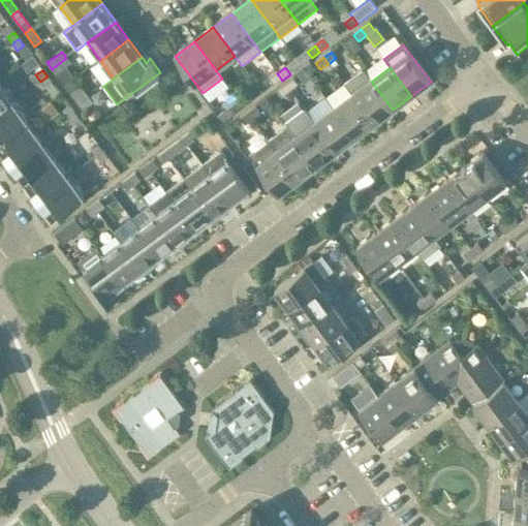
[(393,110),(371,82),(364,71),(344,86),(352,95),(373,124),(393,110)]
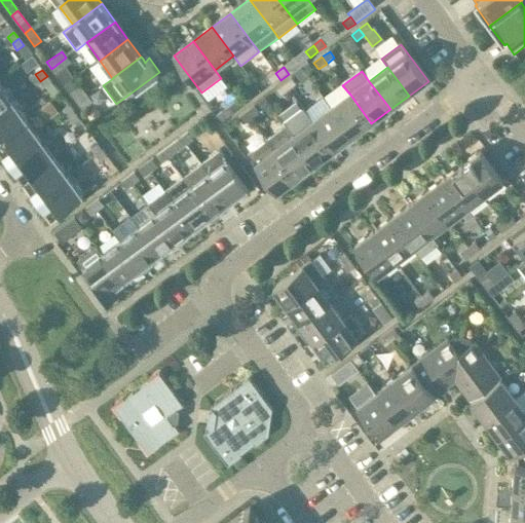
[(65,86),(74,79),(69,72),(59,79),(65,86)]
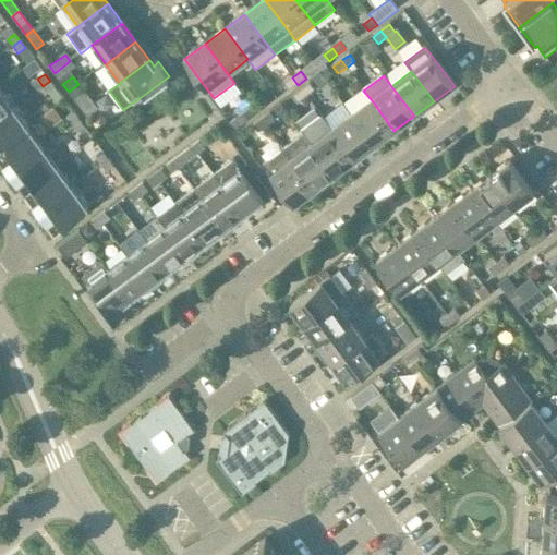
[(298,85),(292,77),(283,84),(289,91),(298,85)]
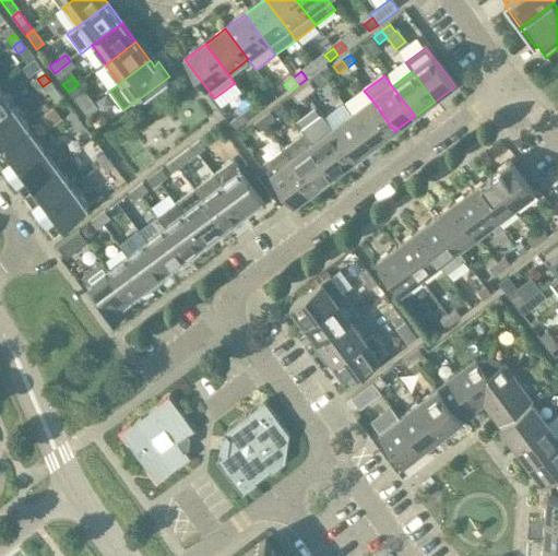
[(55,87),(50,81),(43,86),(48,93),(55,87)]
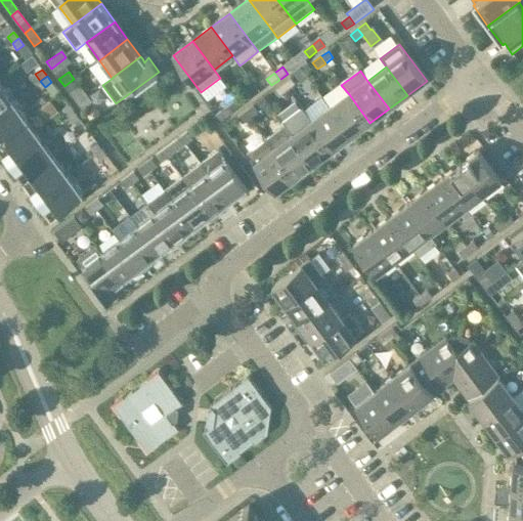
[(87,96),(74,79),(64,86),(77,103),(87,96)]
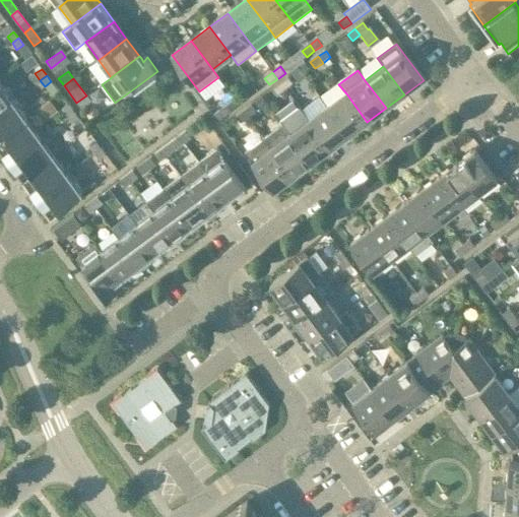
[(294,84),(288,78),(280,84),(285,90),(294,84)]
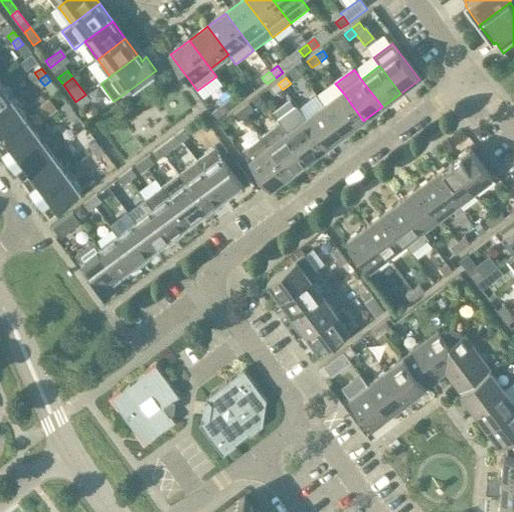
[(0,108),(13,99),(0,81),(0,108)]
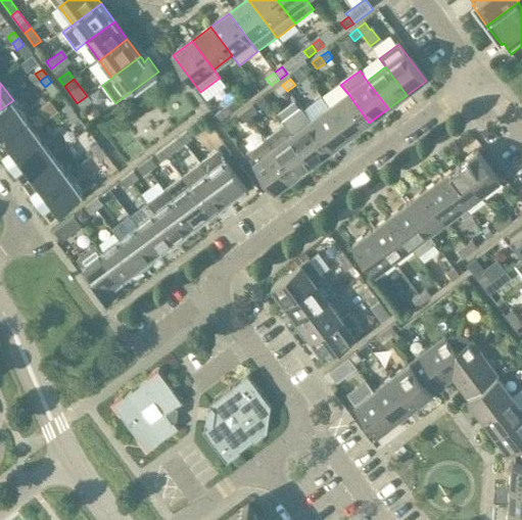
[(287,91),(282,85),(275,90),(279,97),(287,91)]
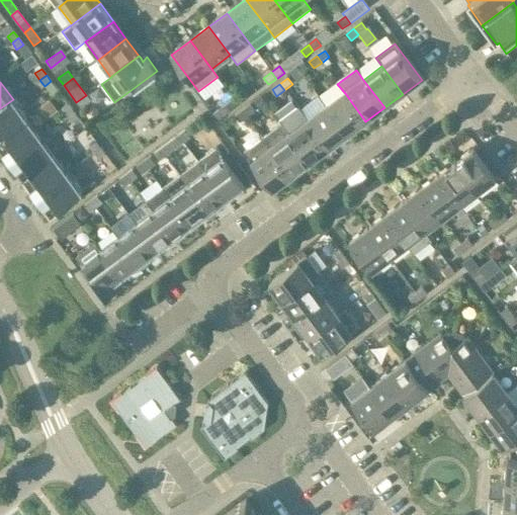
[(365,121),(345,93),(326,107),(347,136),(365,121)]
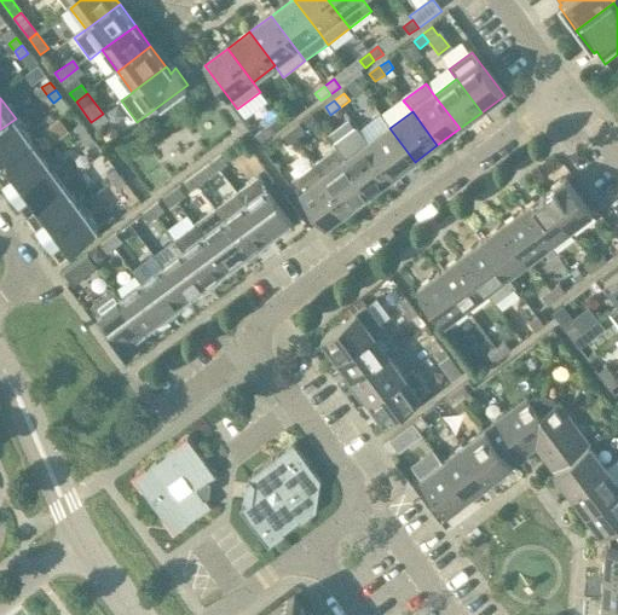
[(295,120),(289,112),(279,119),(286,127),(295,120)]
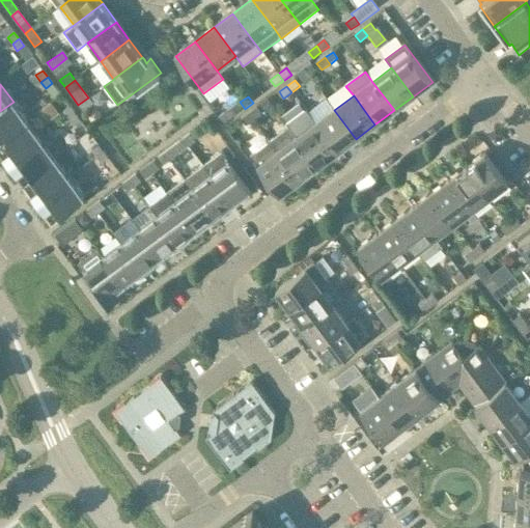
[(83,112),(93,105),(88,98),(78,105),(83,112)]
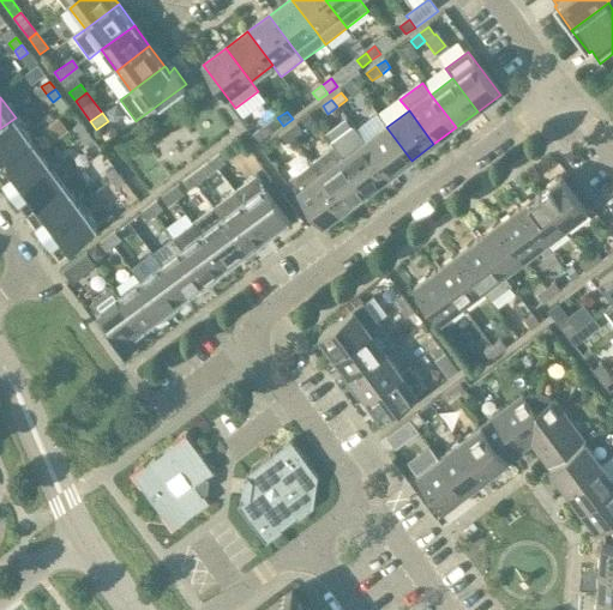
[(308,116),(301,122),(308,131),(314,126),(308,116)]
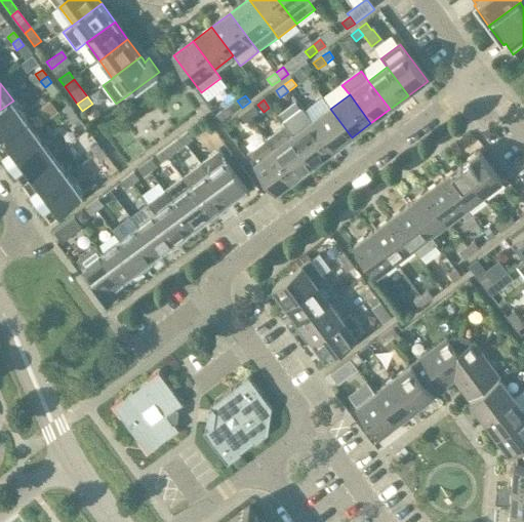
[(0,139),(27,120),(13,101),(0,110),(0,139)]
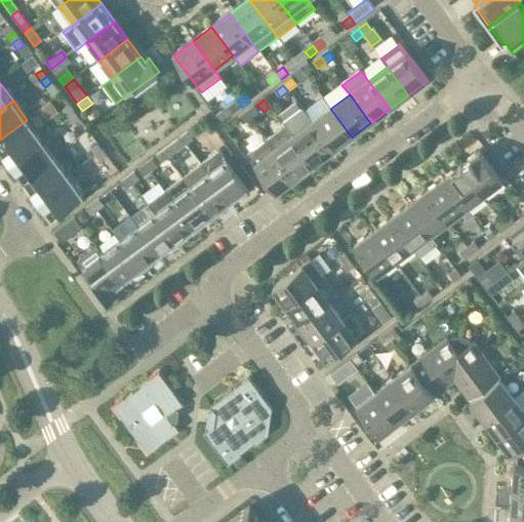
[(220,124),(242,108),(237,101),(215,117),(220,124)]
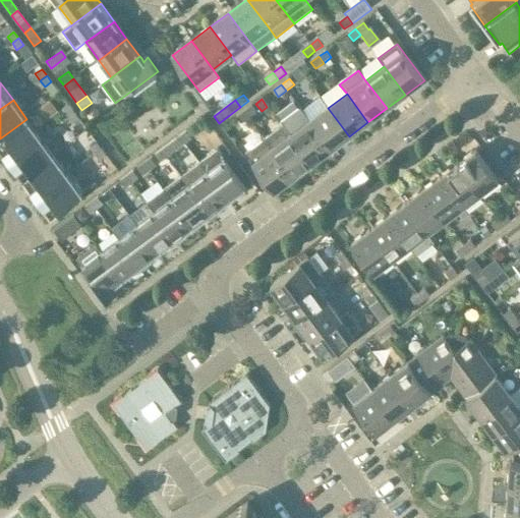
[(74,112),(69,106),(62,111),(67,117),(74,112)]
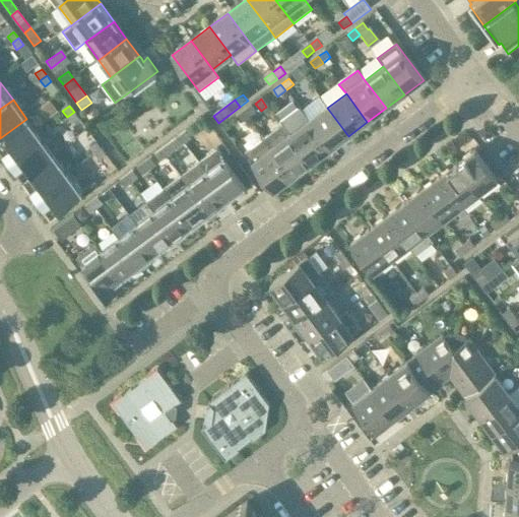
[(256,112),(252,106),(244,112),(249,118),(256,112)]
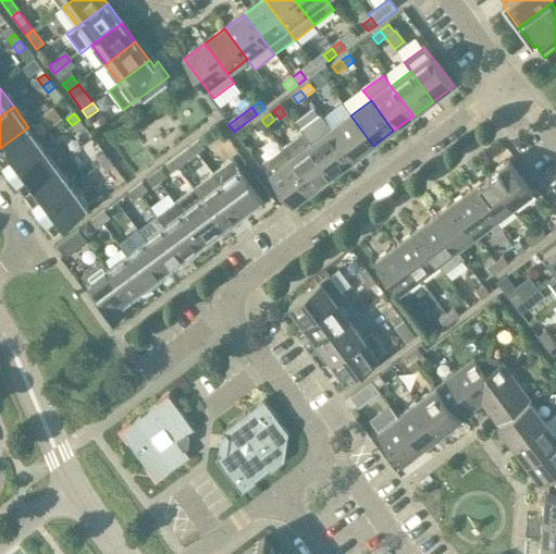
[(373,146),(350,115),(331,130),(354,160),(373,146)]
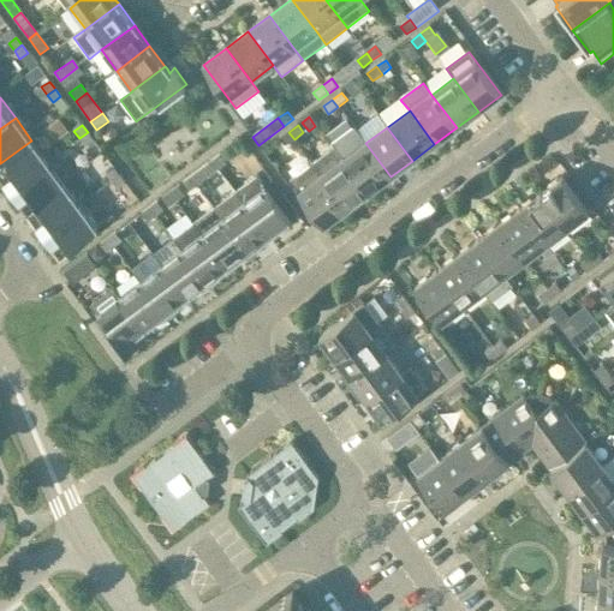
[(94,141),(88,132),(79,138),(85,147),(94,141)]
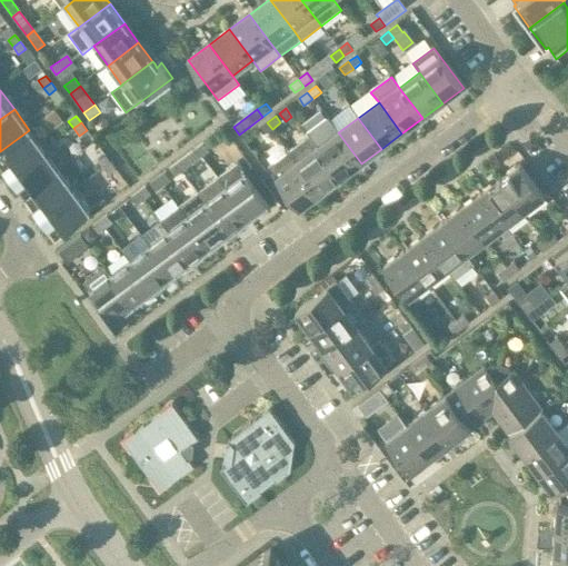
[(272,129),(267,122),(258,128),(263,136),(272,129)]
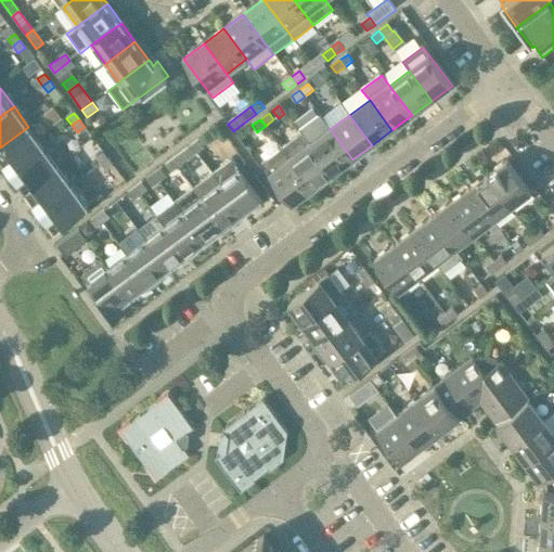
[(0,157),(10,171),(43,146),(28,127),(0,148),(0,157)]
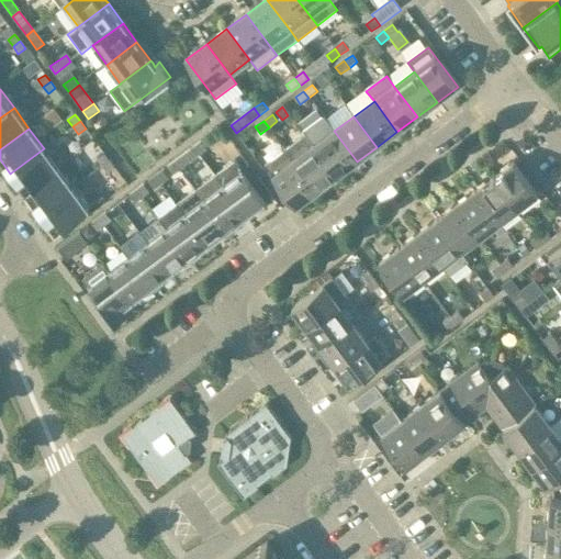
[(357,161),(334,131),(314,146),(336,177),(357,161)]
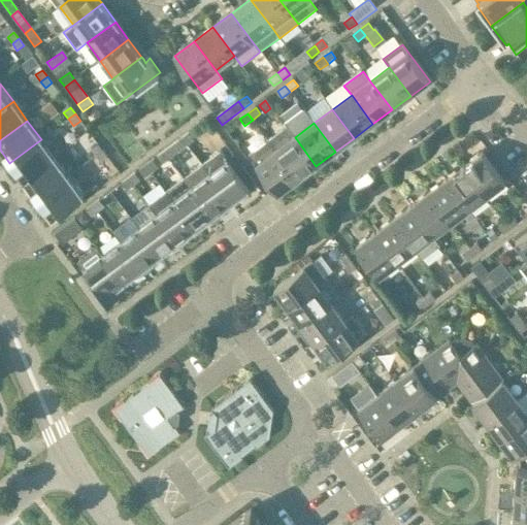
[(316,166),(295,137),(288,127),(268,141),(297,181),(316,166)]
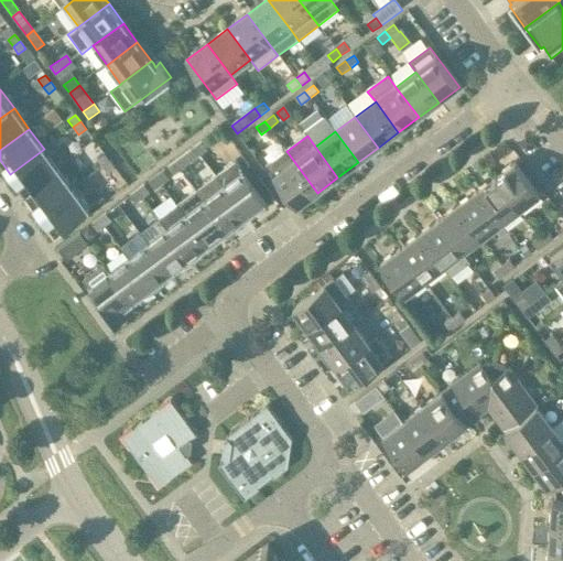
[(207,151),(202,144),(195,149),(201,157),(207,151)]
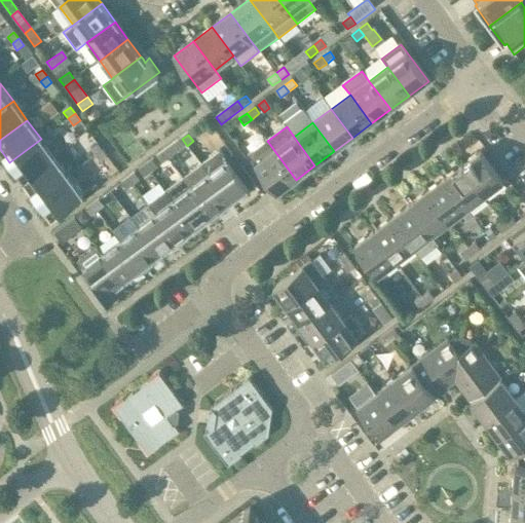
[(24,181),(55,157),(41,139),(9,162),(24,181)]
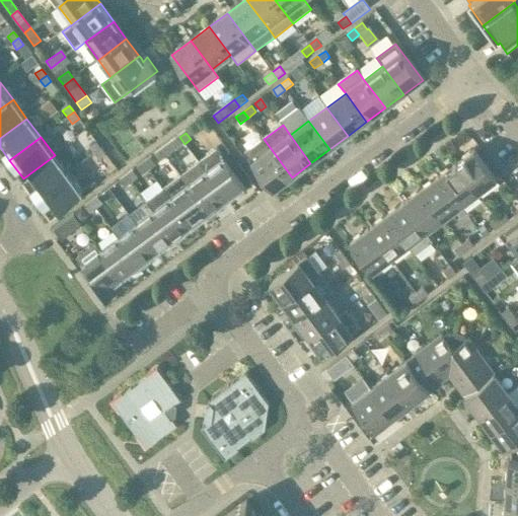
[(167,157),(185,144),(179,137),(162,150),(167,157)]
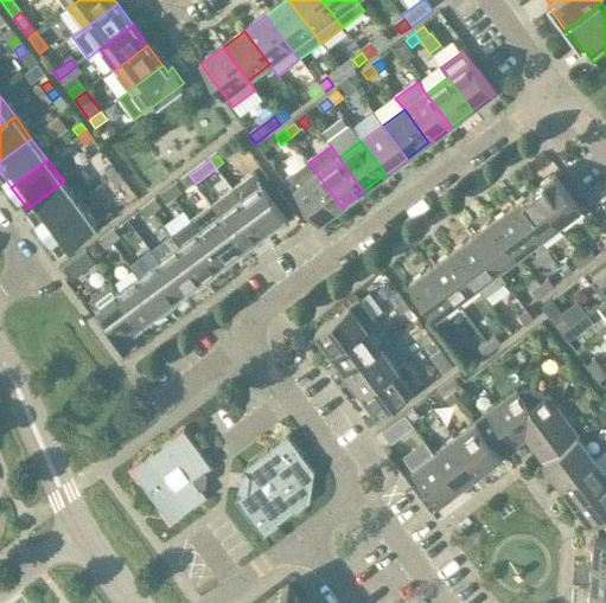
[(109,161),(101,167),(106,173),(110,180),(119,174),(113,167),(109,161)]
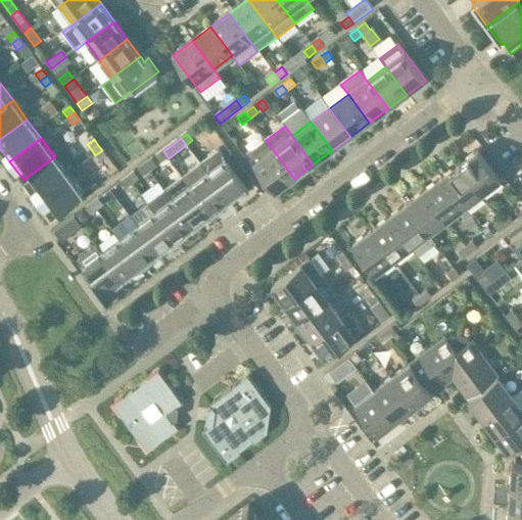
[(294,179),(266,140),(246,154),(275,193),(294,179)]
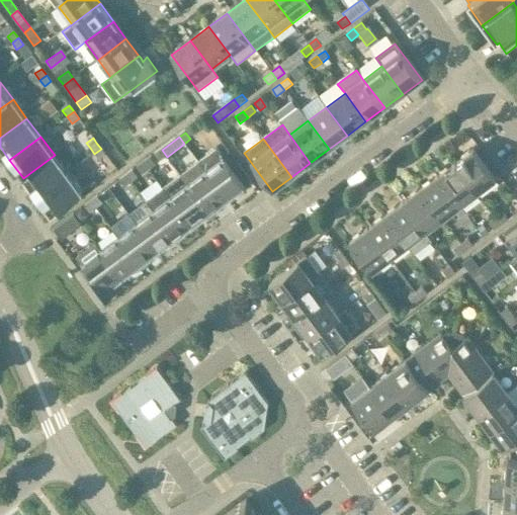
[(106,155),(101,149),(94,154),(99,160),(106,155)]
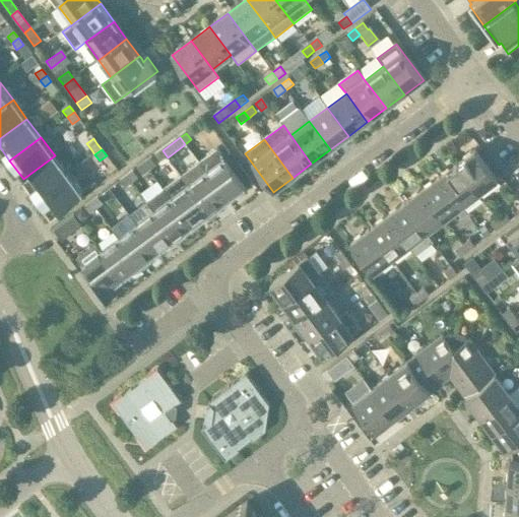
[(246,188),(217,149),(199,164),(228,202),(235,196),(237,199),(248,193),(245,189),(246,188)]
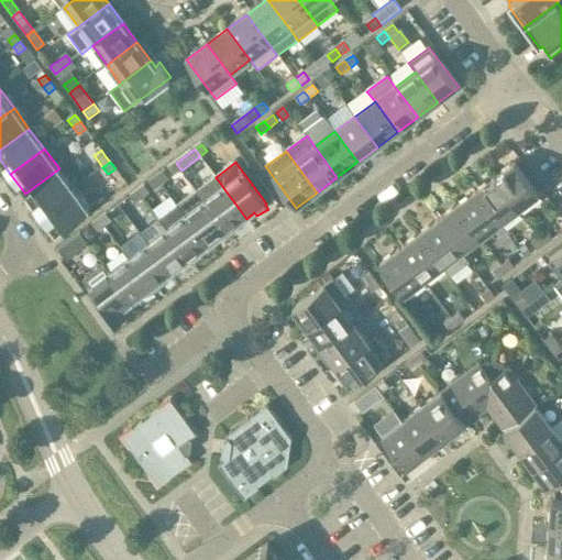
[(182,171),(176,163),(168,168),(174,176),(182,171)]
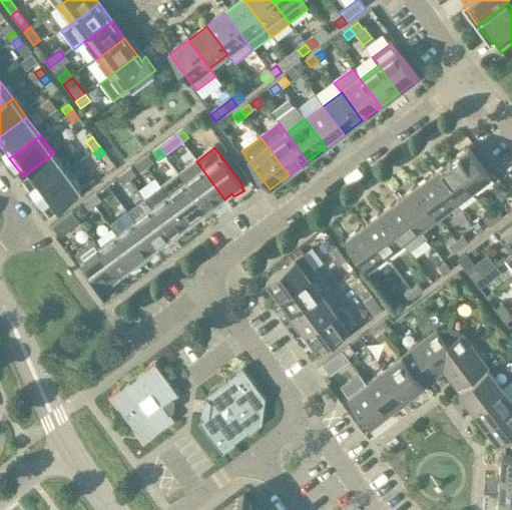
[(491,178),(469,149),(451,162),(473,191),(491,178)]
